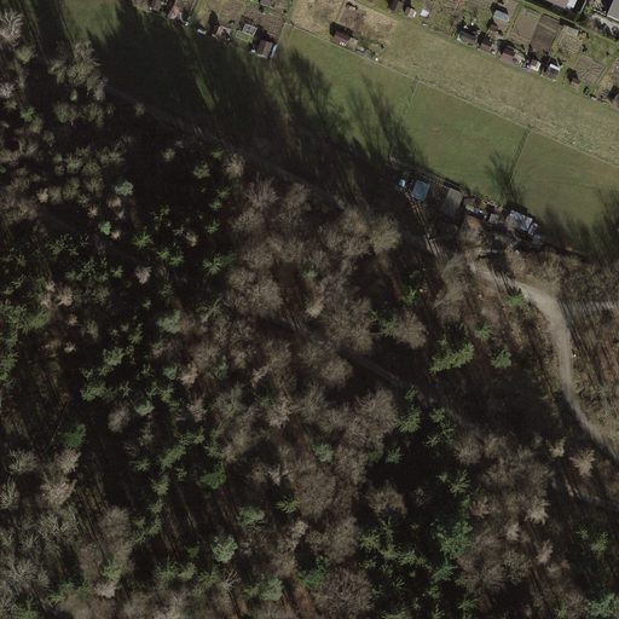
[(163,3),(157,0),(154,0),(151,7),(158,11),(163,3)]
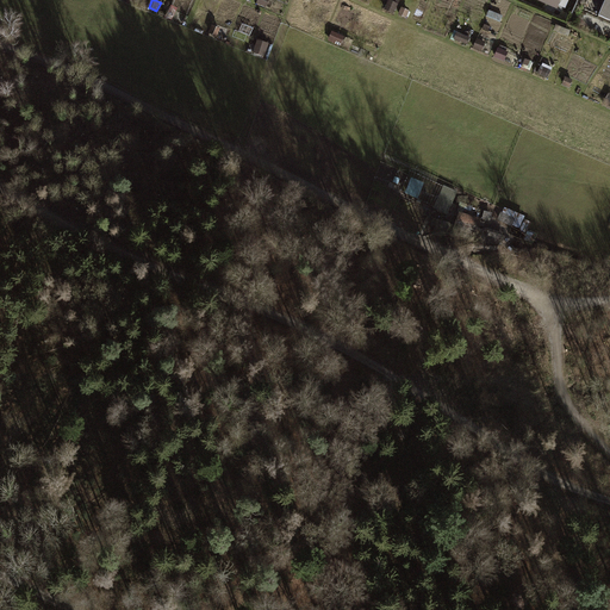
[(398,4),(390,0),(385,11),(393,13),(398,4)]
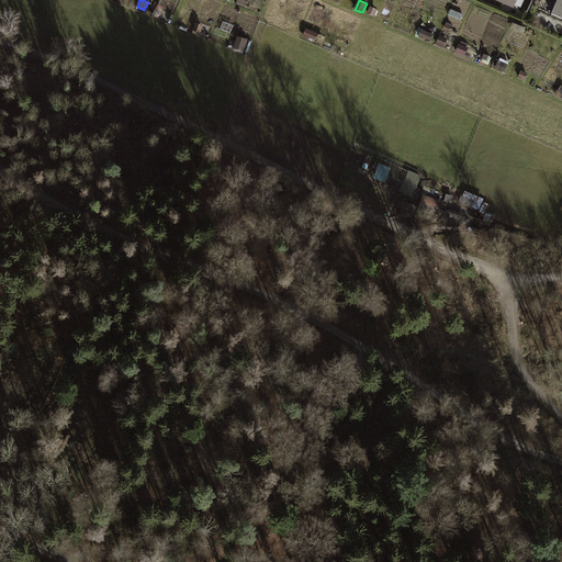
[(561,0),(558,0),(552,14),(561,18),(561,0)]
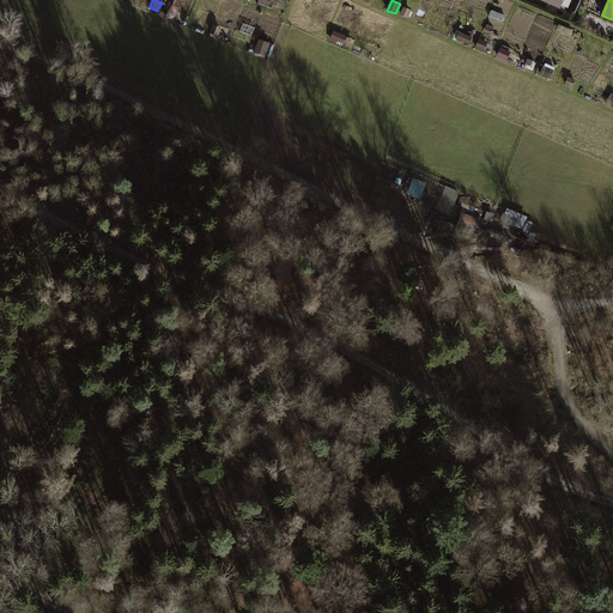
[(418,7),(408,2),(405,12),(414,16),(418,7)]
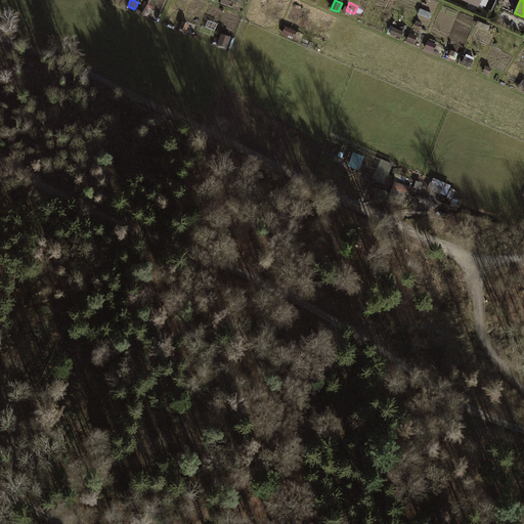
[(193,27),(183,22),(180,29),(190,33),(193,27)]
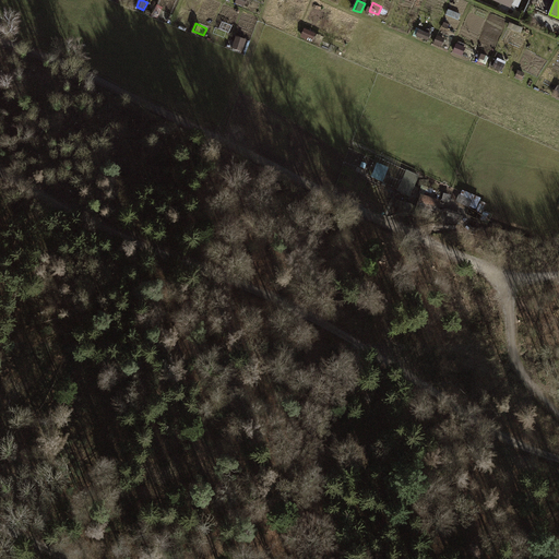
[(232,30),(221,25),(217,32),(228,36),(232,30)]
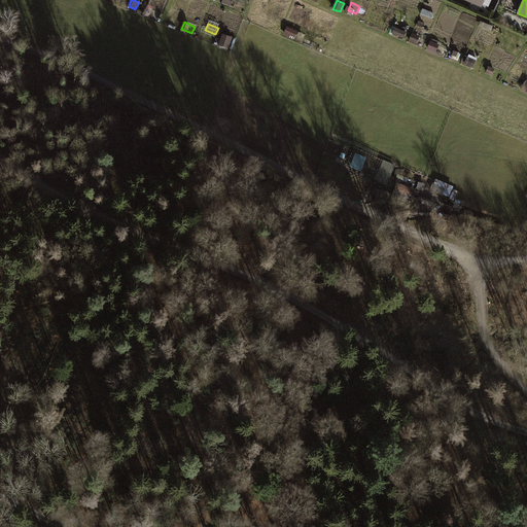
[(299,31),(288,27),(285,35),(294,39),(299,31)]
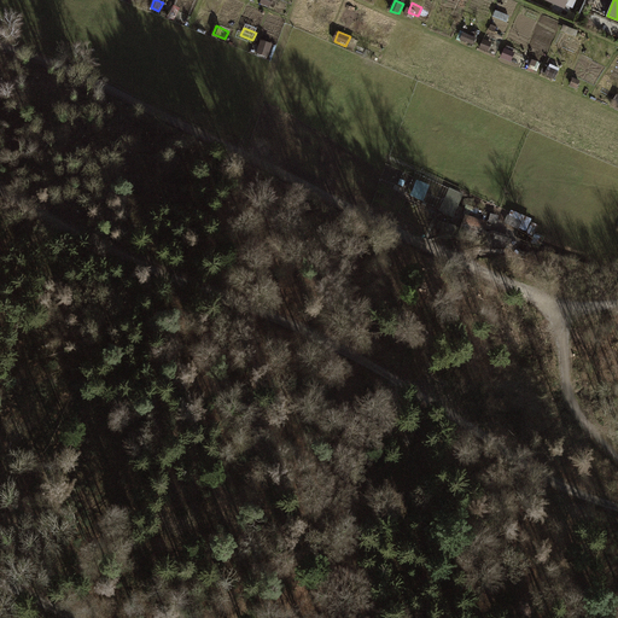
[(478,39),(465,34),(462,41),(476,46),(478,39)]
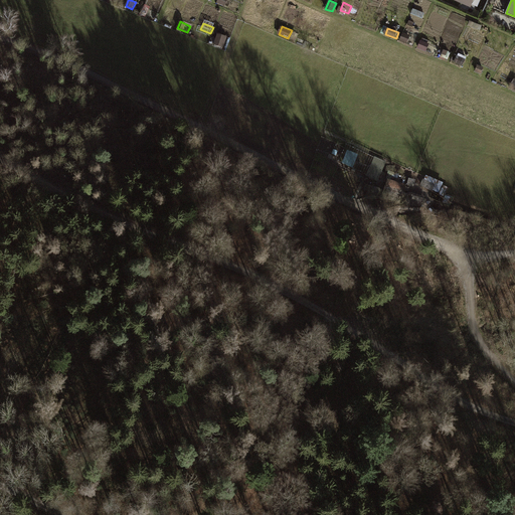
[(411,35),(403,32),(400,40),(408,43),(411,35)]
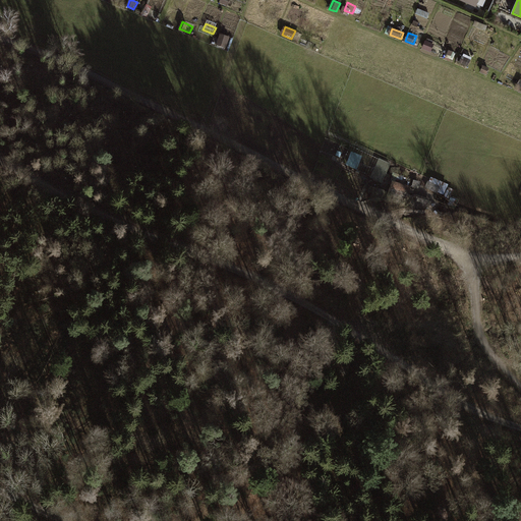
[(230,38),(222,34),(217,45),(226,49),(230,38)]
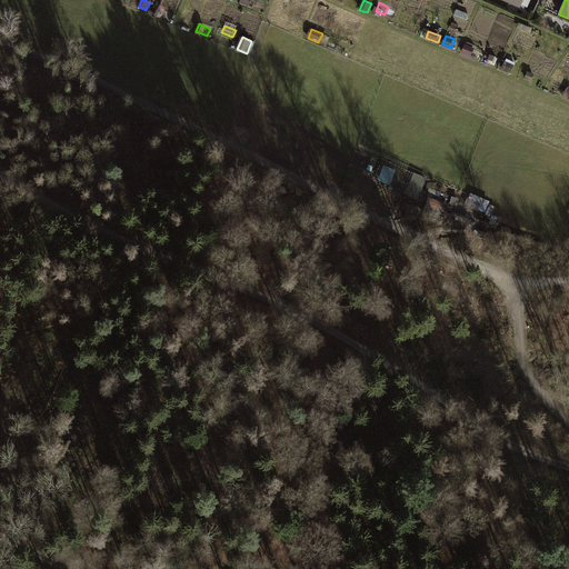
[(478,43),(468,40),(463,53),(472,57),(478,43)]
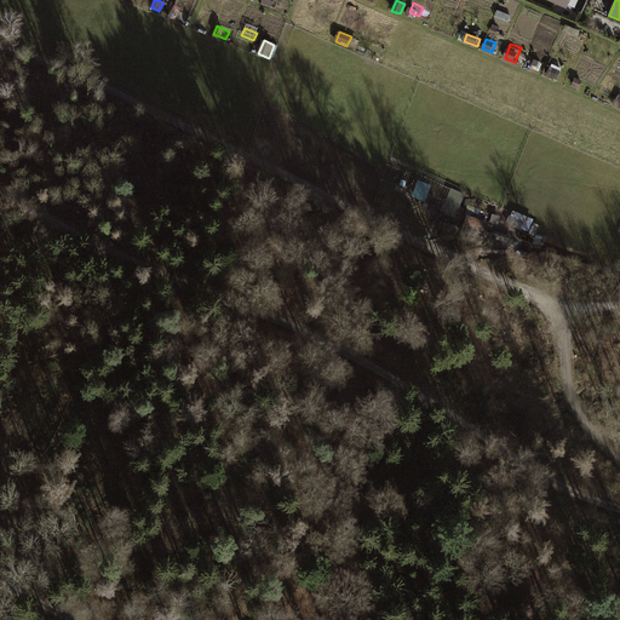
[(572,51),(557,45),(555,52),(569,57),(572,51)]
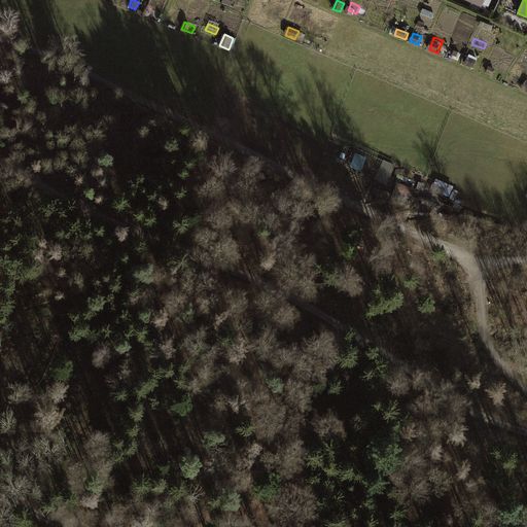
[(461,51),(456,49),(453,59),(458,61),(461,51)]
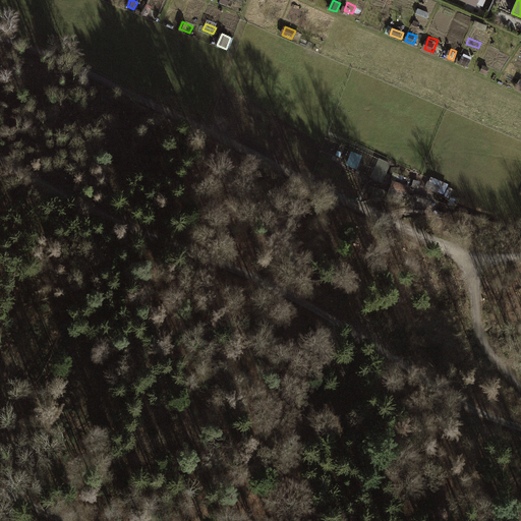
[(473,56),(465,53),(461,65),(469,68),(473,56)]
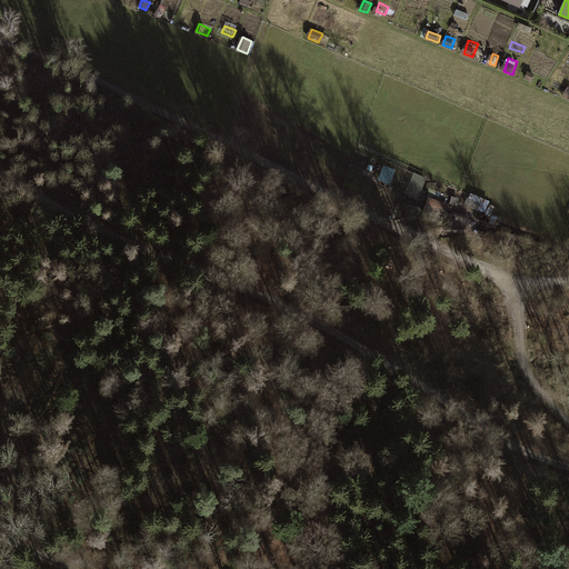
[(536,76),(528,72),(525,80),(533,83),(536,76)]
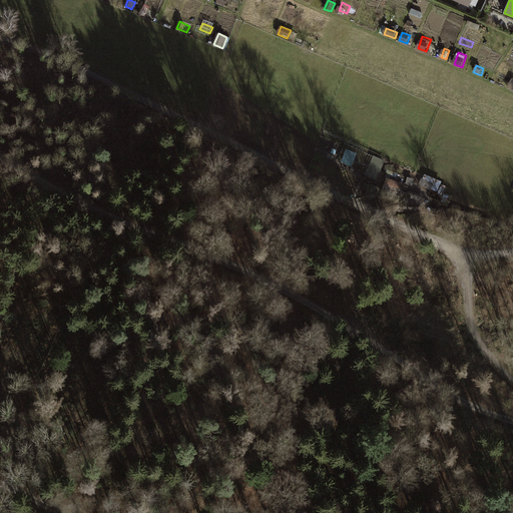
[(355,153),(347,149),(342,160),(350,163),(355,153)]
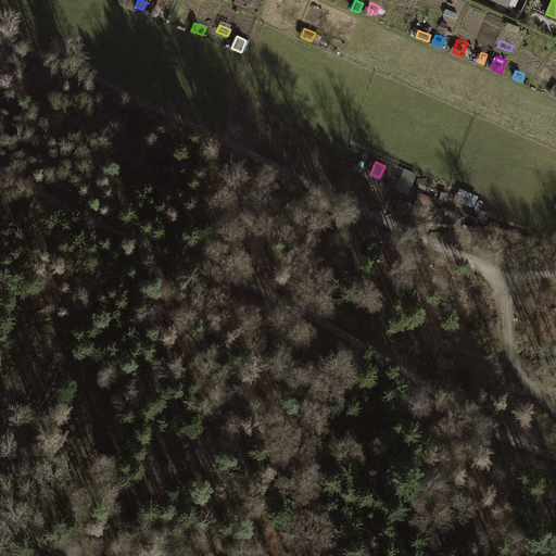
[(412,185),(399,179),(395,188),(408,193),(412,185)]
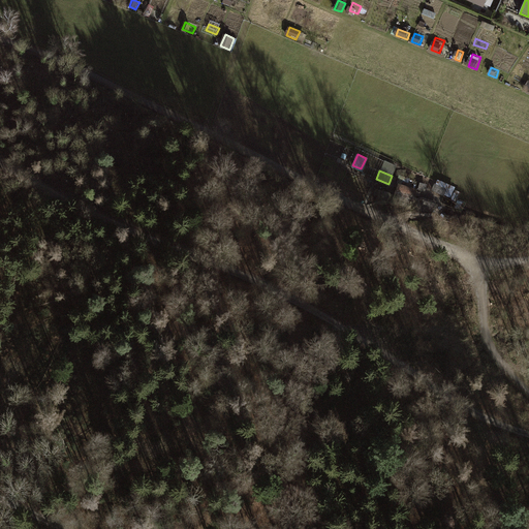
[(450,185),(438,179),(432,191),(444,197),(450,185)]
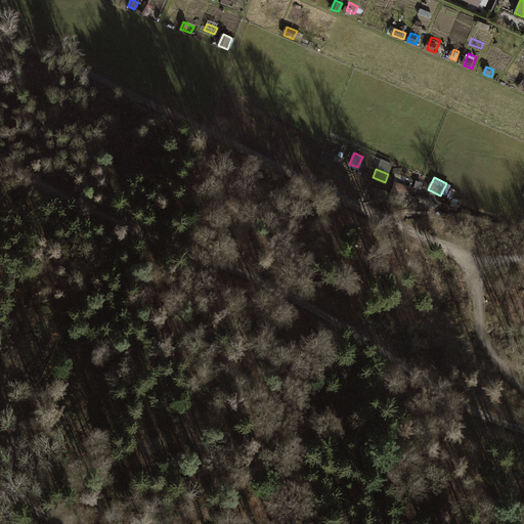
[(415,188),(396,181),(392,192),(410,200),(415,188)]
